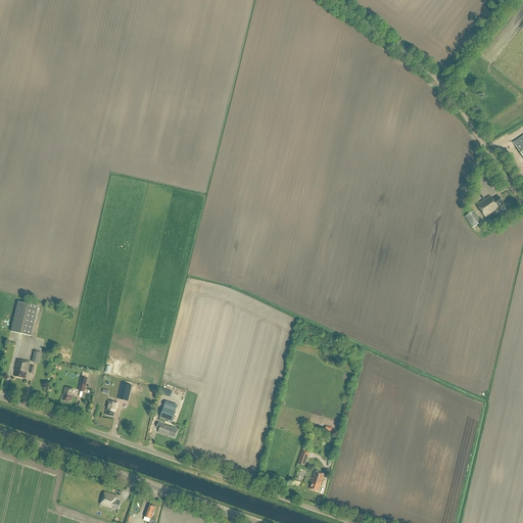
[(492,201),(490,197),(476,205),(484,219),(498,209),(497,207),(503,204),(498,197),(492,201)]
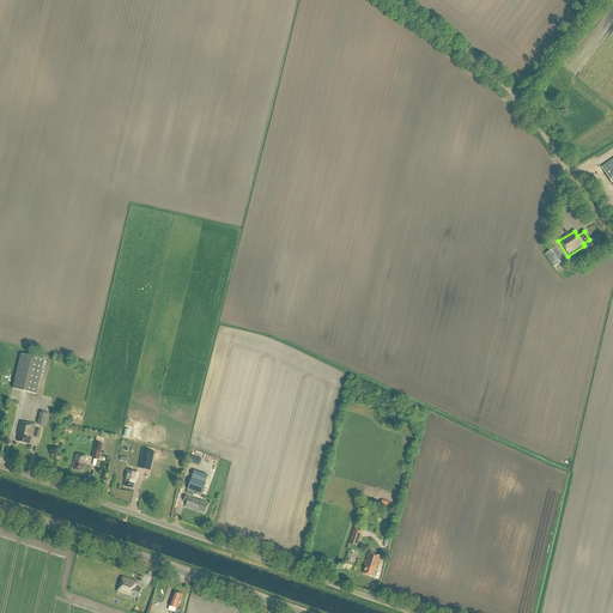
[(553,268),(564,261),(556,248),(545,255),(553,268)]
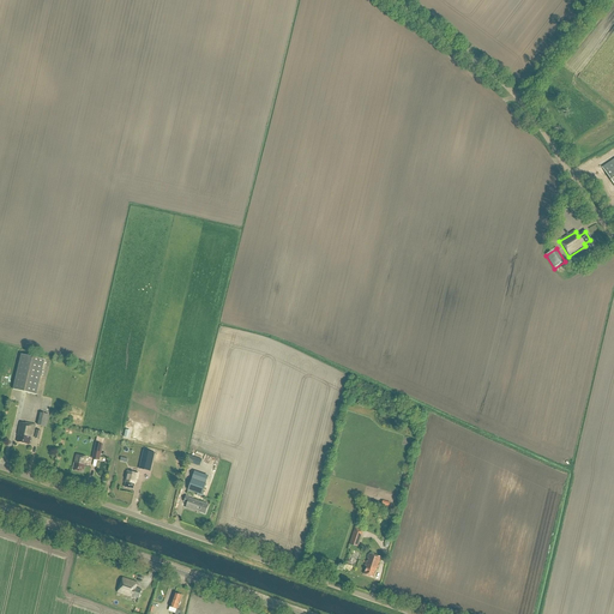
[(582,266),(594,259),(588,251),(576,258),(582,266)]
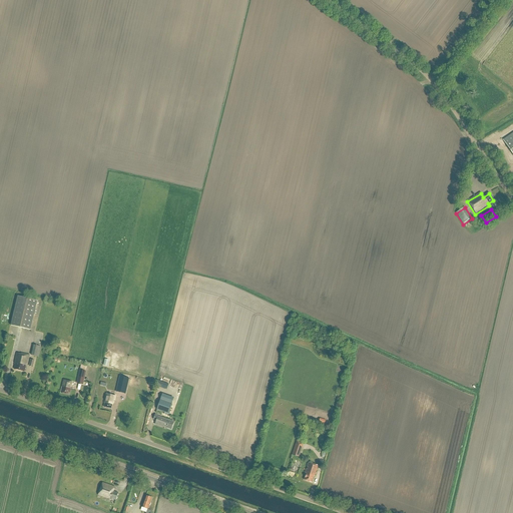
[(31,331),(38,301),(18,297),(11,326),(31,331)]
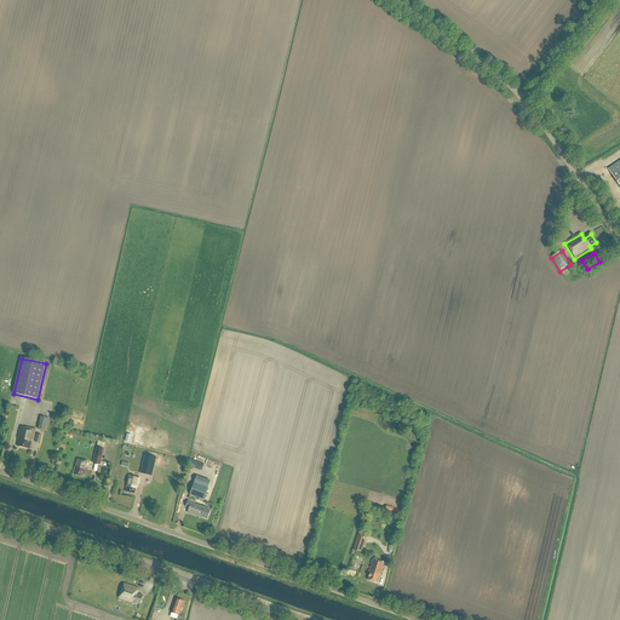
[(47,432),(50,419),(41,418),(38,430),(47,432)]
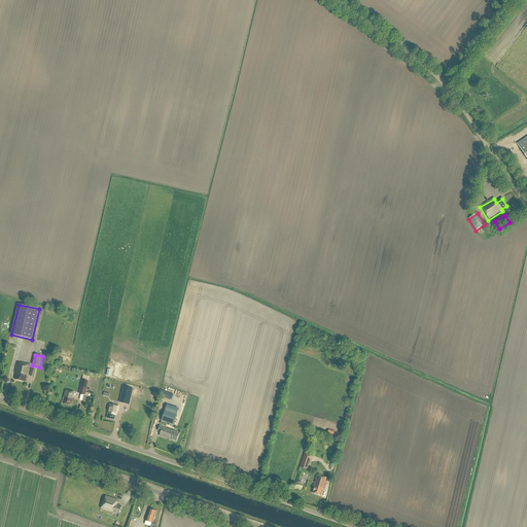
[(22,363),(18,362),(14,375),(16,375),(15,380),(25,382),(26,376),(27,377),(28,374),(28,375),(30,365),(22,363)]
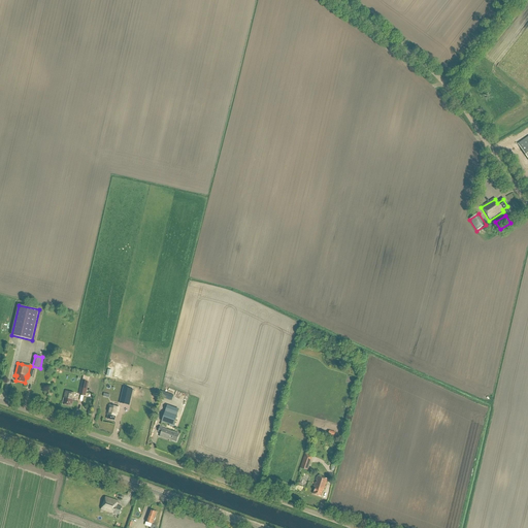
[(79,395),(86,396),(90,377),(83,375),(79,395)]
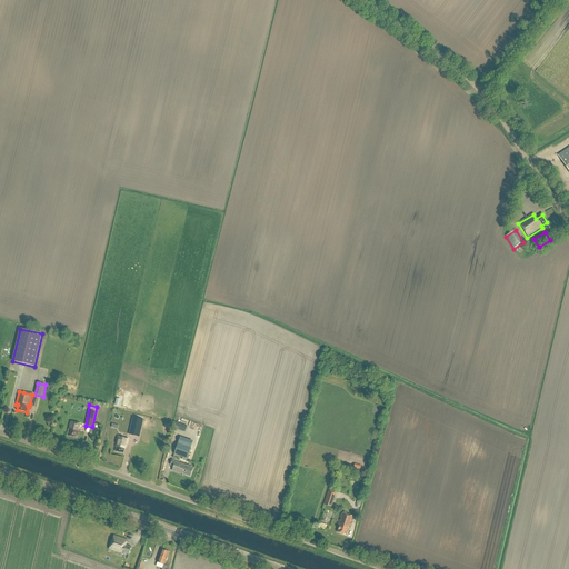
[(138,439),(141,422),(132,420),(131,420),(128,437),(129,437),(138,439)]
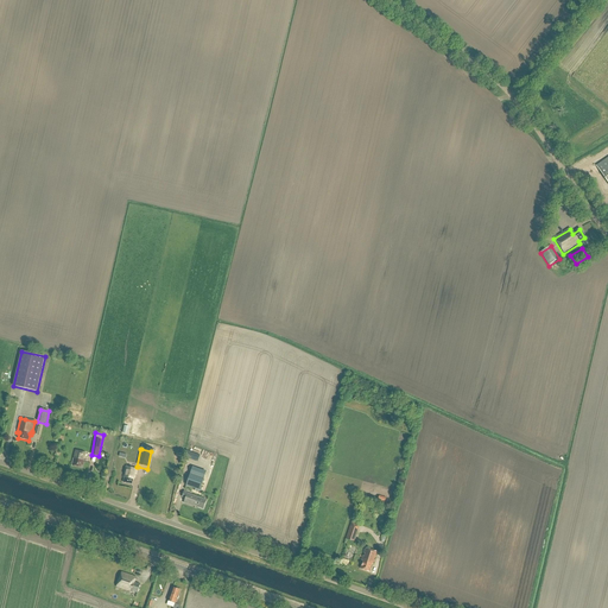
[(83,466),(87,453),(76,450),(73,466),(81,468),(81,466),(83,466)]
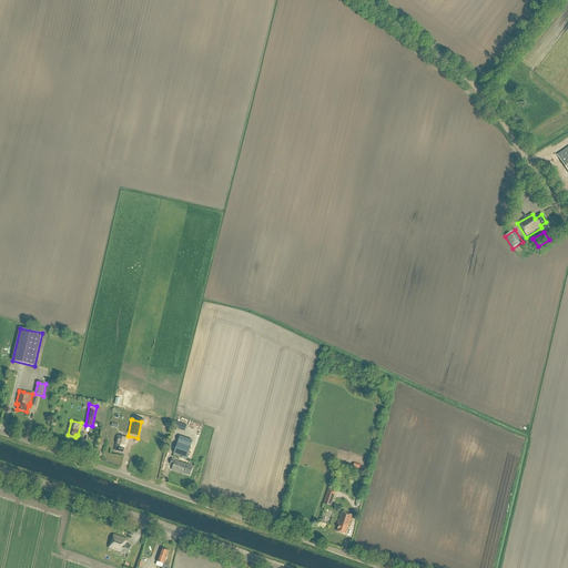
[(174,421),(172,427),(184,432),(186,425),(174,421)]
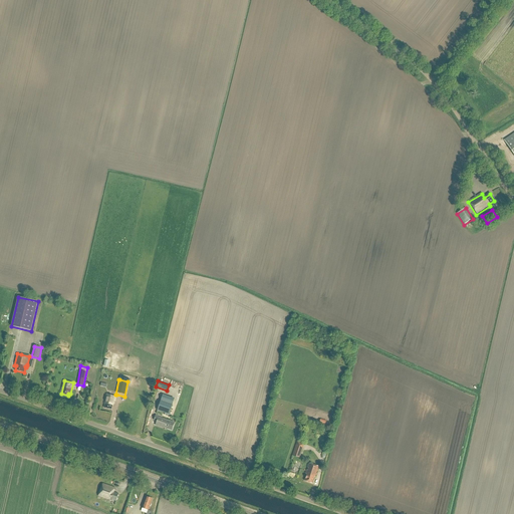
[(59,392),(60,383),(53,381),(51,390),(59,392)]
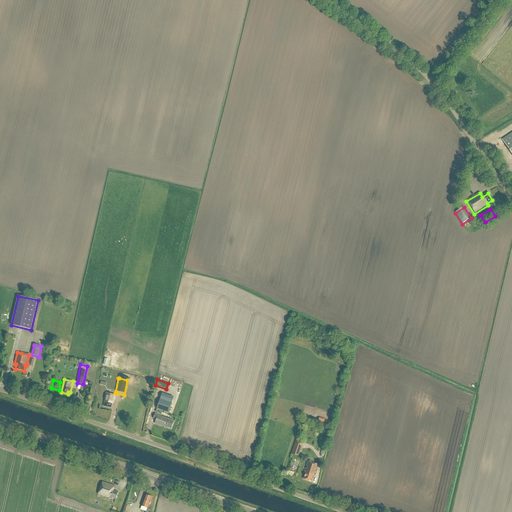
[(114,400),(115,395),(106,393),(104,402),(105,403),(104,407),(111,408),(113,400),(114,400)]
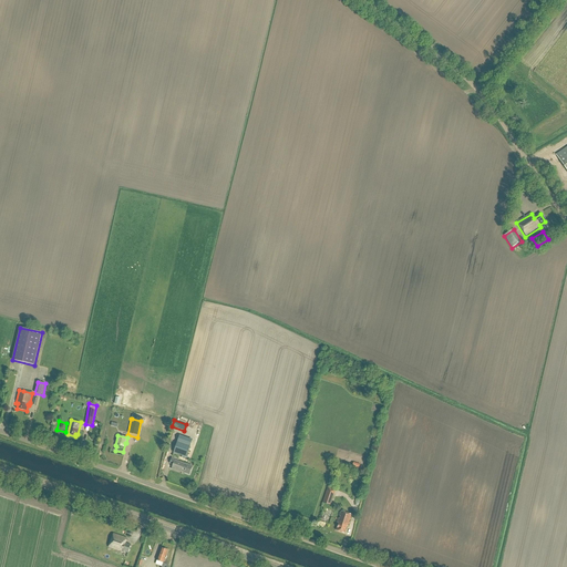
[(177,443),(174,453),(186,457),(191,447),(177,443)]
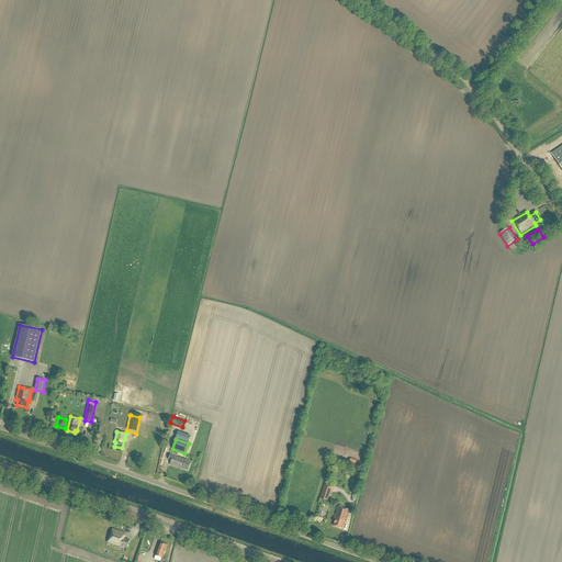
[(188,470),(191,462),(186,461),(173,457),(173,454),(170,453),(168,459),(171,460),(170,464),(177,467),(183,469),(188,470)]
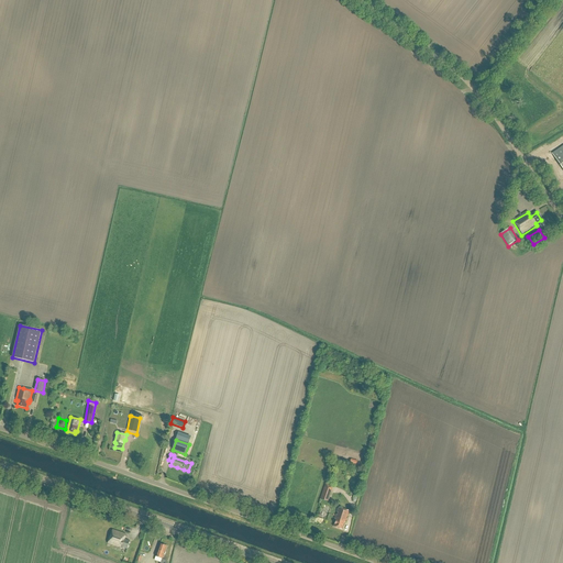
[(162,464),(161,466),(179,473),(180,471),(162,464)]
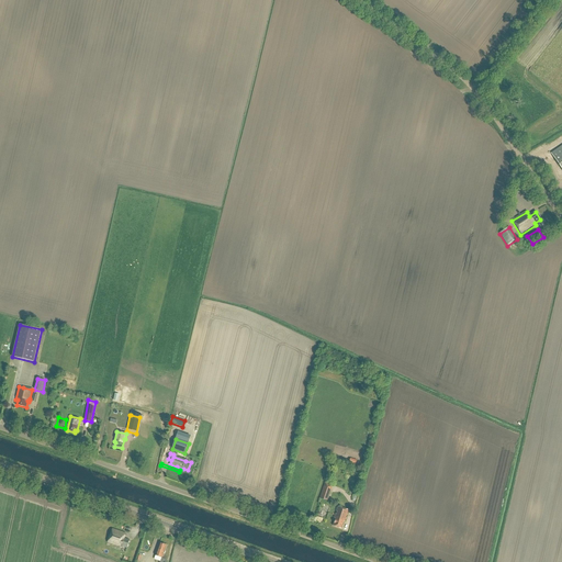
[(319,498),(327,501),(333,485),(325,483),(319,498)]
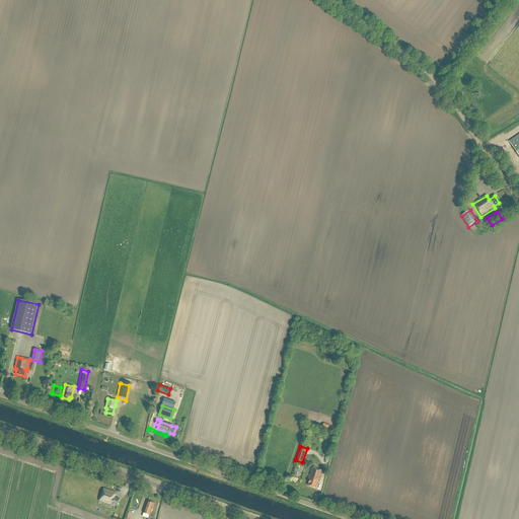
[(287,462),(293,464),(298,451),(291,449),(287,462)]
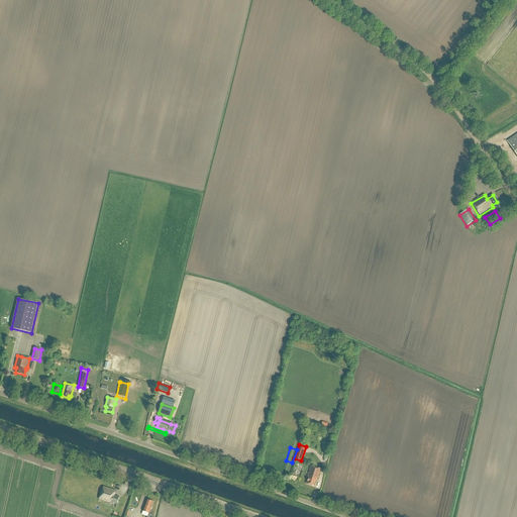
[(317,480),(321,470),(311,467),(308,477),(309,477),(307,484),(314,486),(316,480),(317,480)]
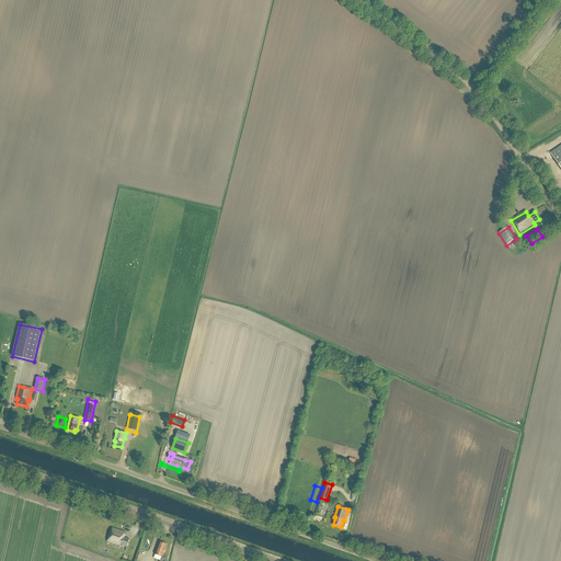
[(126,547),(129,539),(124,537),(126,533),(113,527),(107,540),(122,546),(123,546),(126,547)]
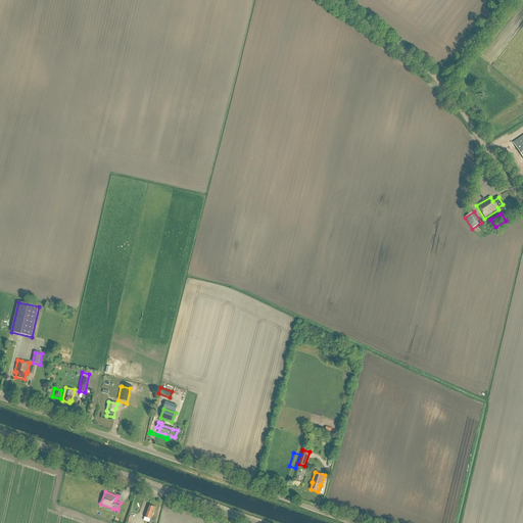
[(153,513),(155,508),(149,506),(145,517),(151,519),(152,515),(153,515),(154,513),(153,513)]
